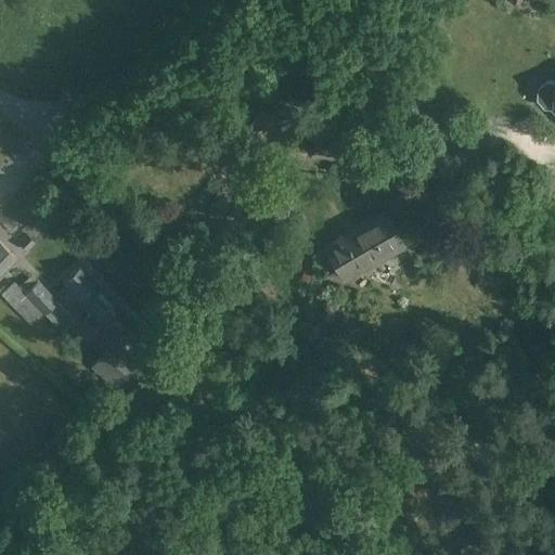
[(554,78),(544,77),(536,84),(533,95),(540,103),(551,104),(554,108),(554,78)]
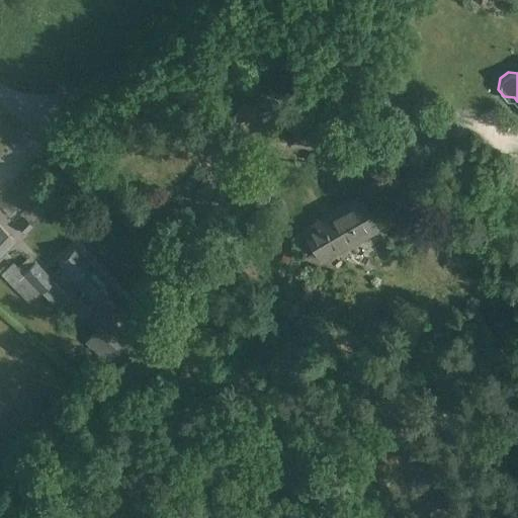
[(348,246),(377,229),(358,195),(318,219),(320,222),(304,231),(320,258),(346,243),(348,246)]
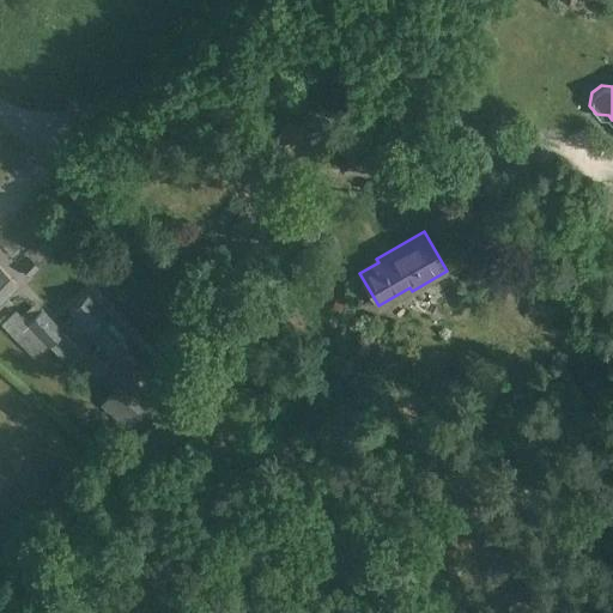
[(491,253),(498,246),(504,241),(495,231),(487,238),(483,243),(491,253)]
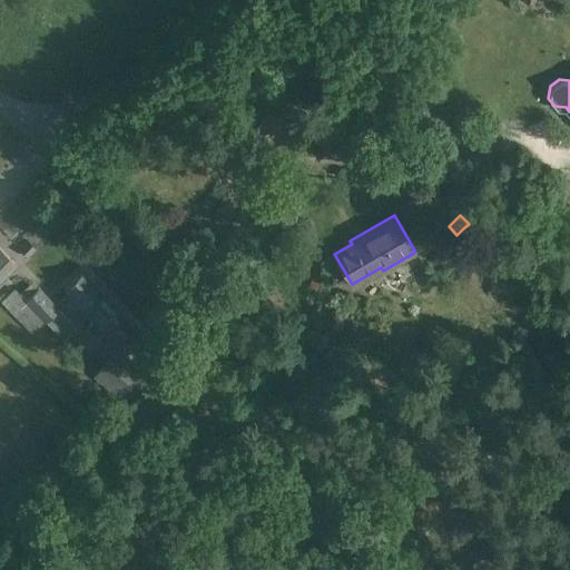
[(28,257),(37,249),(28,241),(20,248),(28,257)]
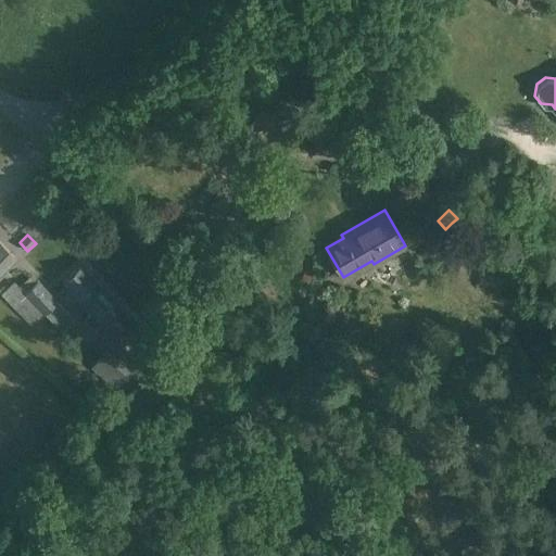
[(0,272),(16,256),(0,238),(0,272)]
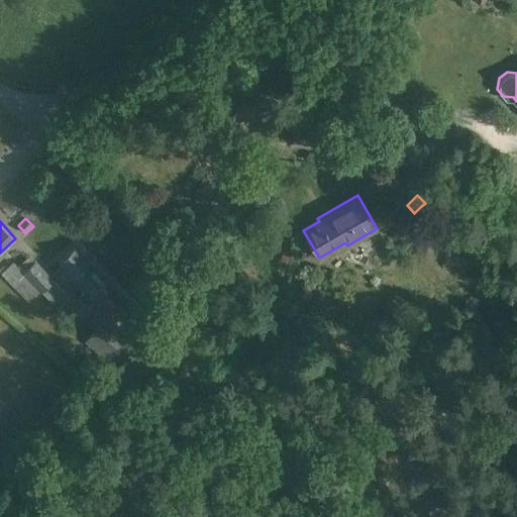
[(76,245),(59,262),(75,279),(85,290),(78,296),(88,307),(94,301),(97,304),(99,302),(114,288),(76,245)]
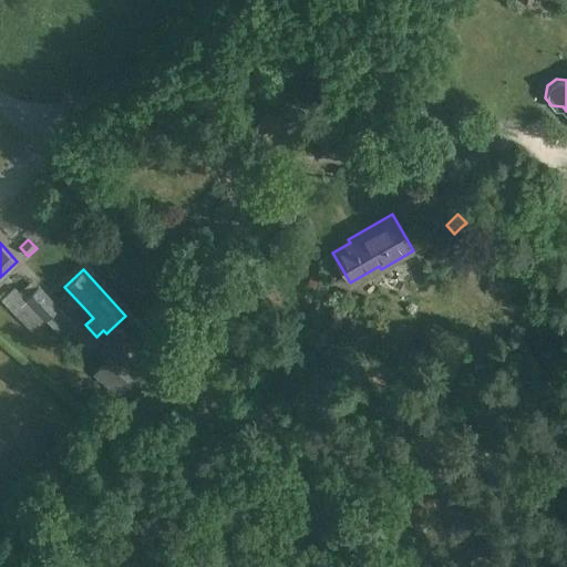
[(76,326),(39,284),(32,279),(19,290),(14,286),(1,298),(31,331),(45,318),(63,337),(76,326)]
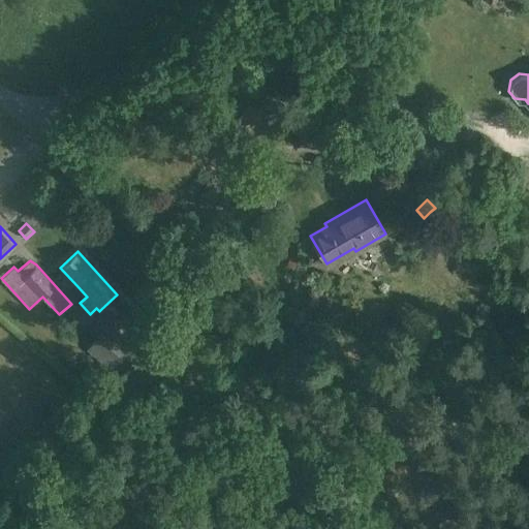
[(59,282),(66,276),(61,270),(54,277),(59,282)]
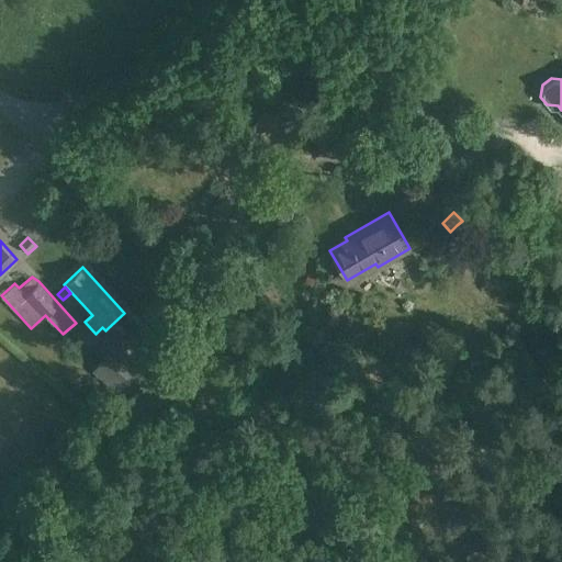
[(117,346),(94,372),(117,393),(141,367),(117,346)]
